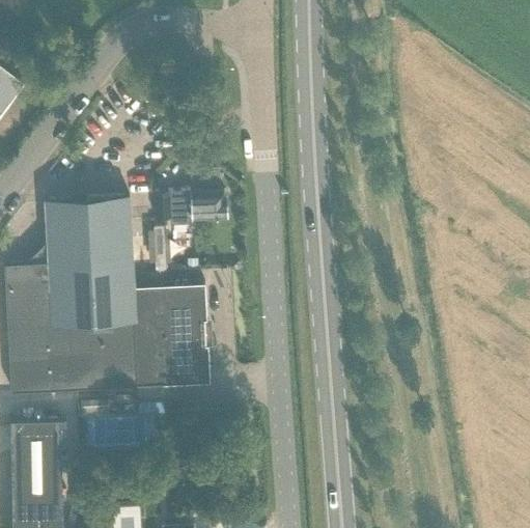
[(0,109),(21,82),(0,66),(0,109)]
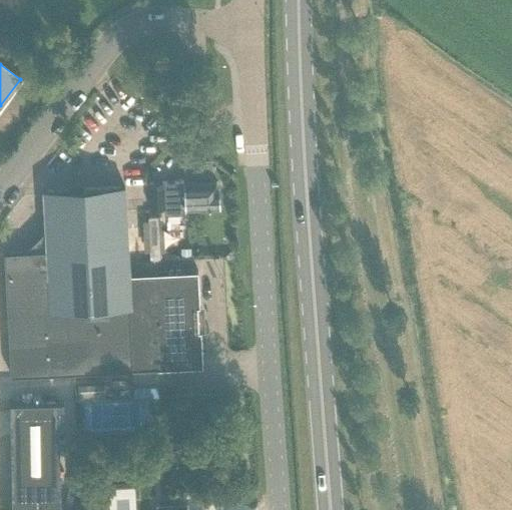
[(214,183),(148,186),(148,211),(162,211),(163,217),(184,216),(184,210),(217,209),(216,191),(214,191),(214,183)]
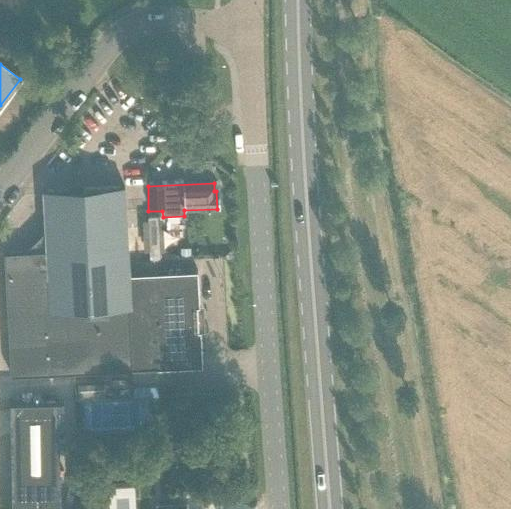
[(45,254),(3,256),(9,379),(201,370),(199,334),(197,334),(196,310),(198,310),(196,274),(127,277),(122,189),(42,194),(45,254)]
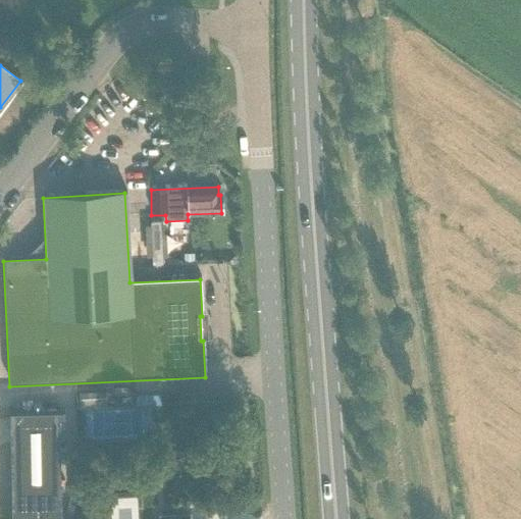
[(161,218),(146,218),(147,258),(163,258),(161,218)]
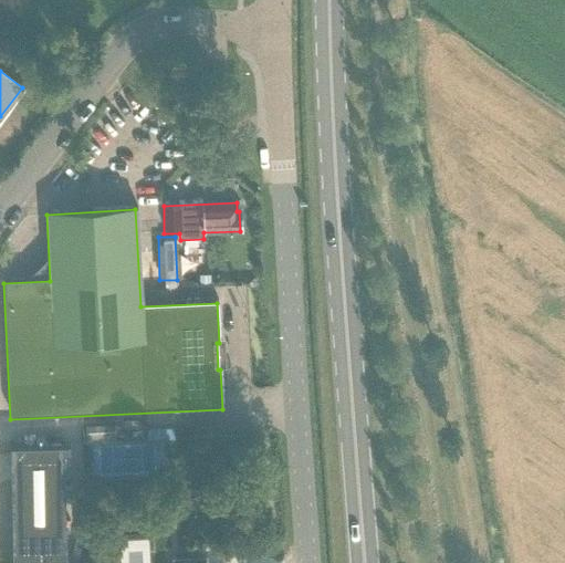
[(65,562),(65,560),(62,560),(62,541),(64,541),(63,448),(10,449),(11,542),(14,542),(14,561),(12,561),(12,562),(65,562)]
